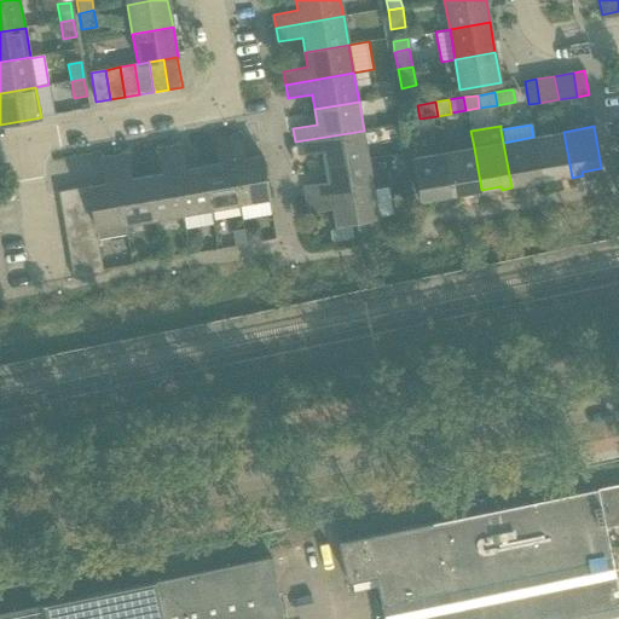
[(322,151),(324,167),(369,158),(364,131),(295,142),(298,156),(322,151)]
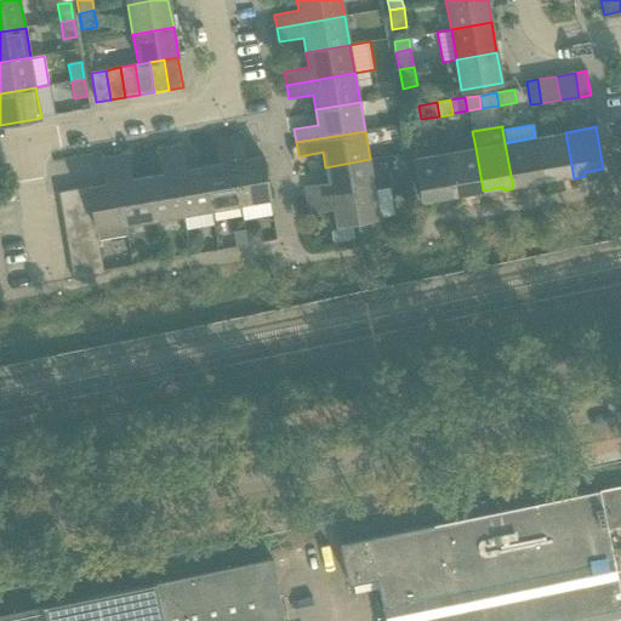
[(565,132),(535,137),(542,180),(563,176),(564,180),(574,178),(565,132)]
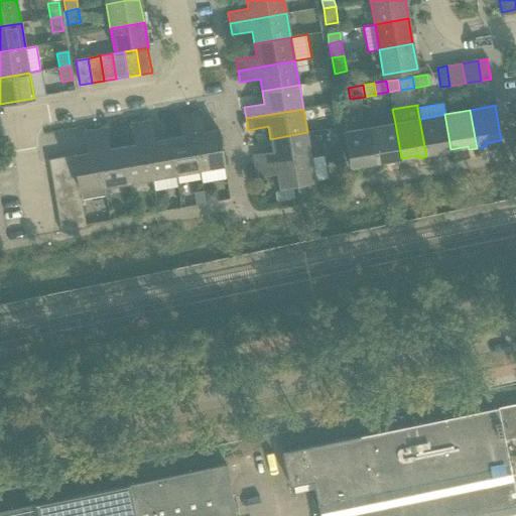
[(189,114),(200,170),(224,166),(218,130),(205,133),(201,112),(189,114)]
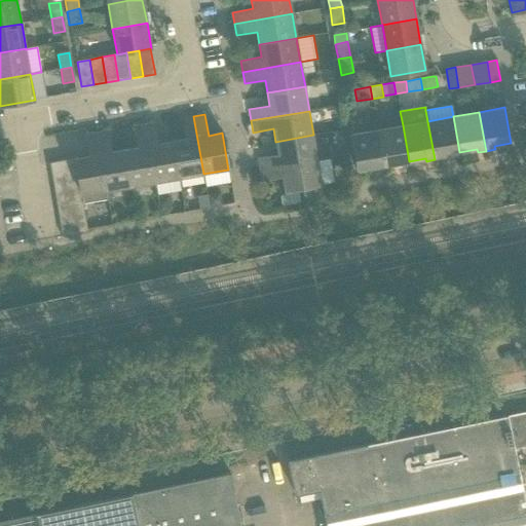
[(173,142),(179,178),(203,174),(193,116),(182,118),(186,139),(173,142)]
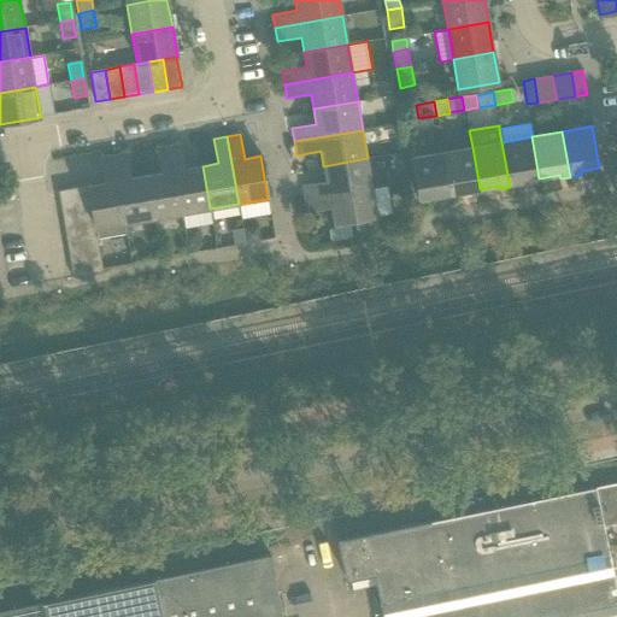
[(532,136),(501,142),(510,187),(523,186),(522,182),(539,178),(532,136)]
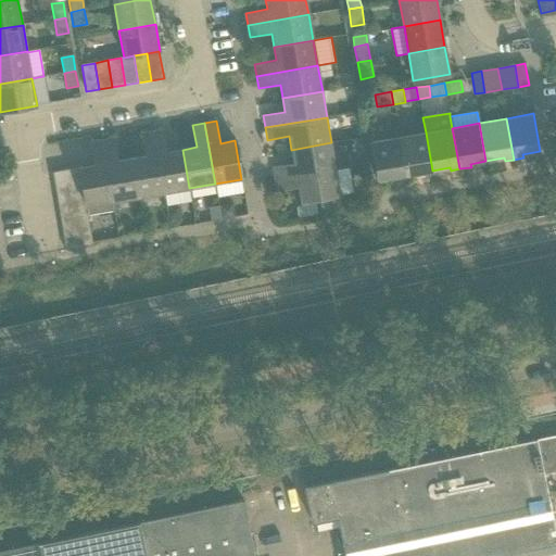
[(153,131),(164,193),(189,188),(182,150),(168,152),(165,129),(153,131)]
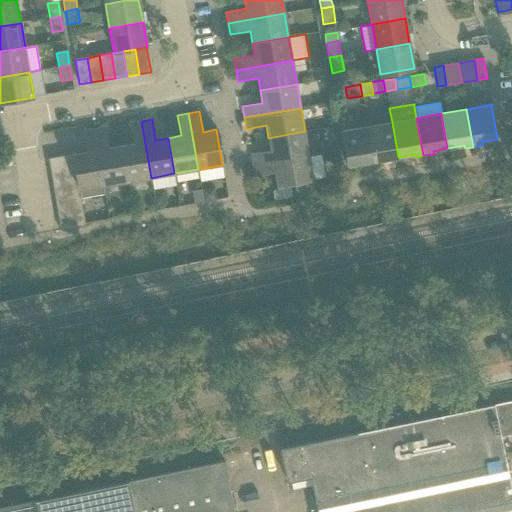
[(121,146),(127,182),(151,178),(141,121),(130,123),(134,144),(121,146)]
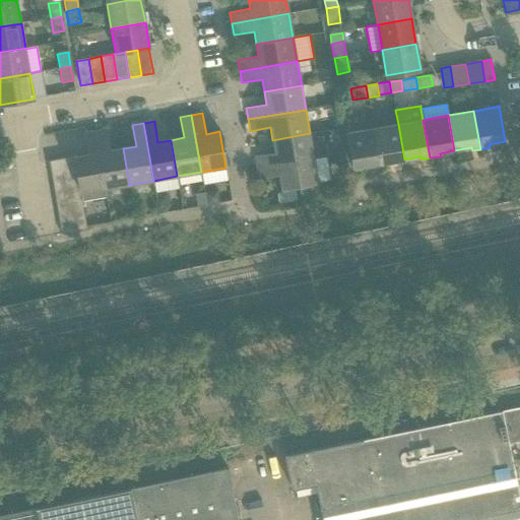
[(398,124),(373,128),(380,167),(390,166),(390,161),(404,159),(398,124)]
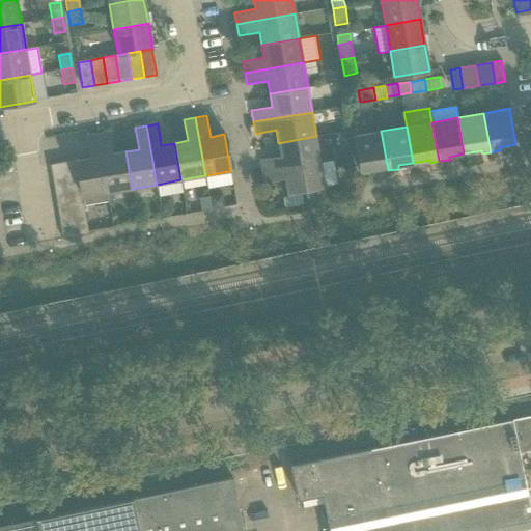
[(388,170),(381,131),(354,136),(360,171),(376,169),(378,172),(388,170)]
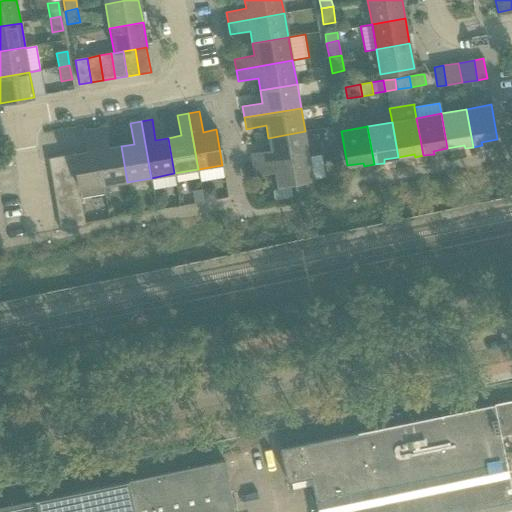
[(105,128),(94,129),(103,186),(127,182),(121,146),(108,148),(105,128)]
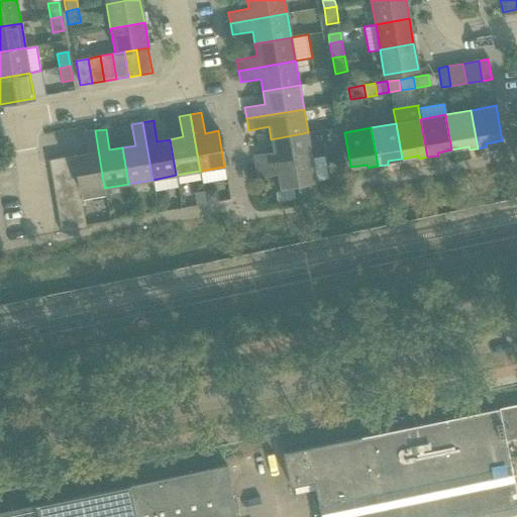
[(80,154),(74,156),(76,168),(78,180),(80,192),(82,200),(106,196),(104,188),(95,130),(83,132),(87,153),(80,154)]
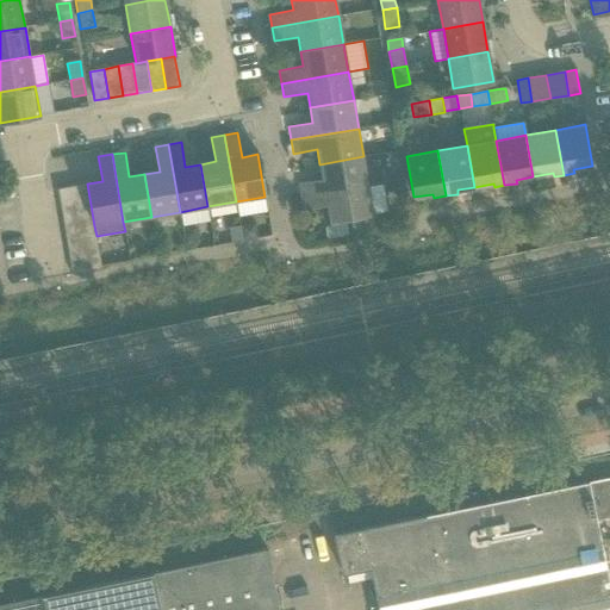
[(298,184),(300,197),(368,185),(363,156),(319,165),(323,179),(298,184)]
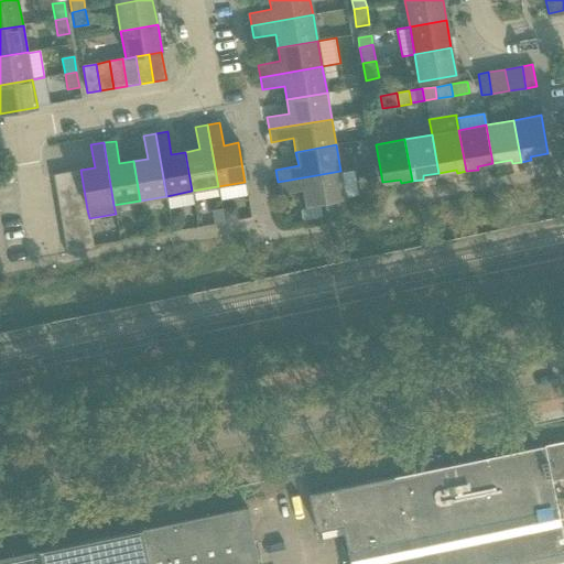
[(340,171),(278,182),(280,194),(303,191),(305,205),(358,196),(354,169),(340,171)]
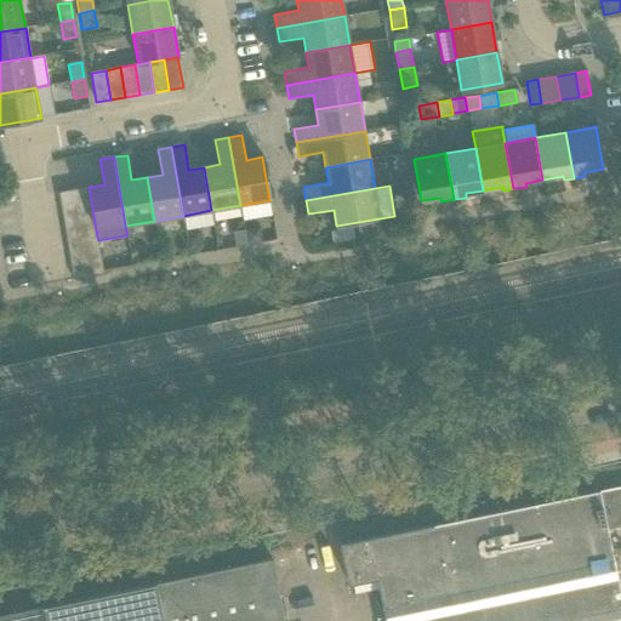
[(89,187),(58,193),(61,208),(91,201),(89,187)]
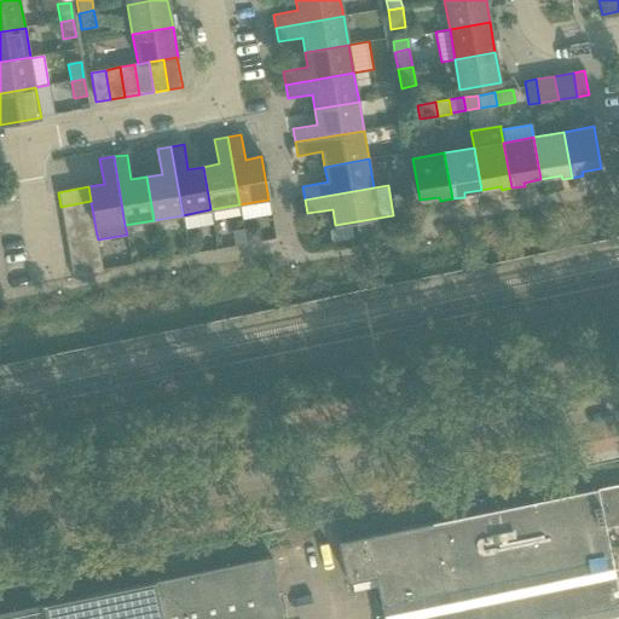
[(91,201),(61,207),(63,221),(93,215),(91,201)]
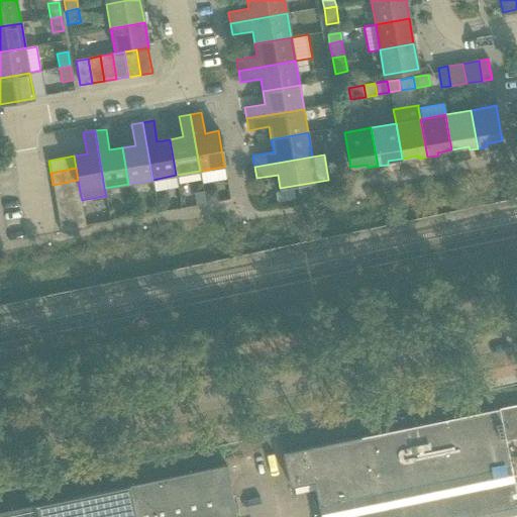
[(78,180),(53,185),(55,197),(80,192),(78,180)]
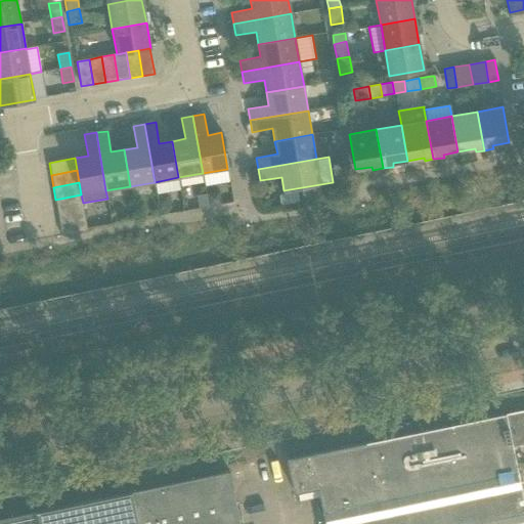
[(219,191),(206,193),(209,207),(221,205),(219,191)]
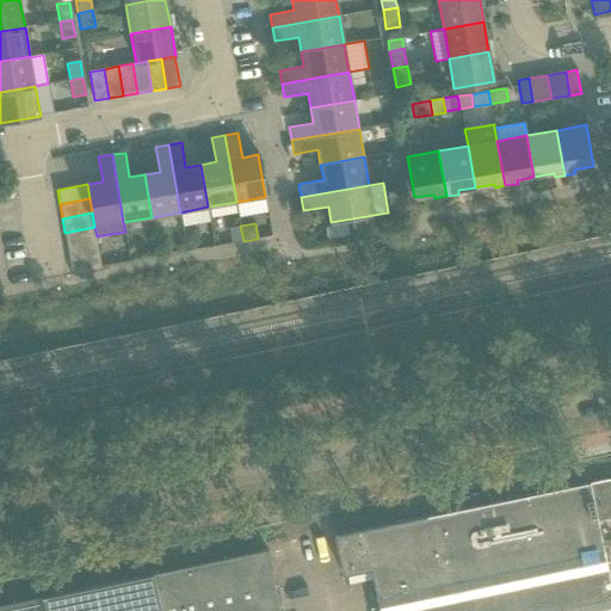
[(94,227),(65,233),(67,246),(97,241),(97,236),(94,227)]
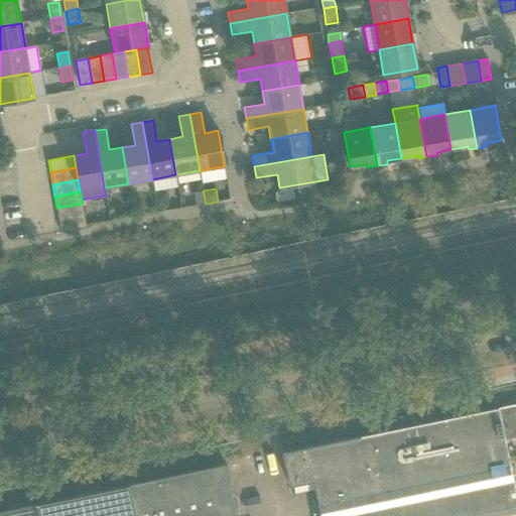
[(82,204),(56,208),(58,220),(84,216),(82,204)]
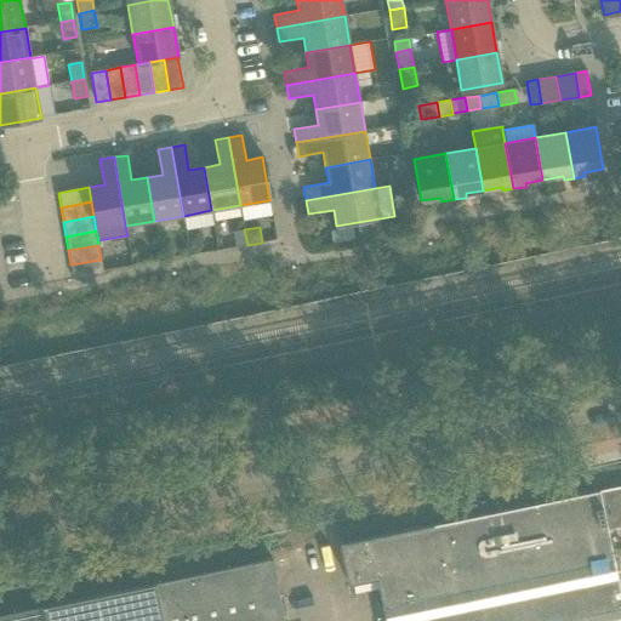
[(101,260),(70,265),(73,279),(103,274),(103,271),(101,260)]
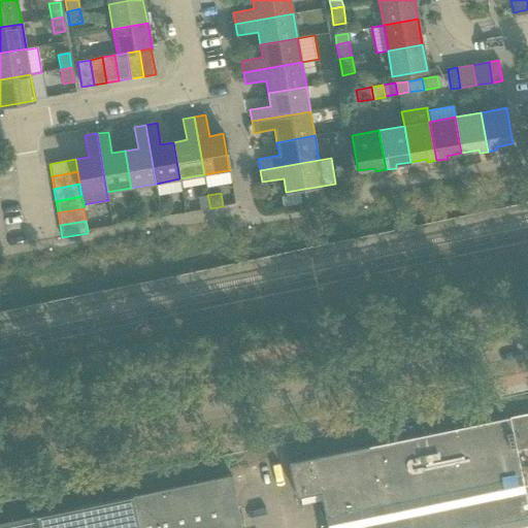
[(527,448),(527,413),(290,463),(296,496),(320,491),(327,527),(527,527),(527,509),(516,451),(527,448)]
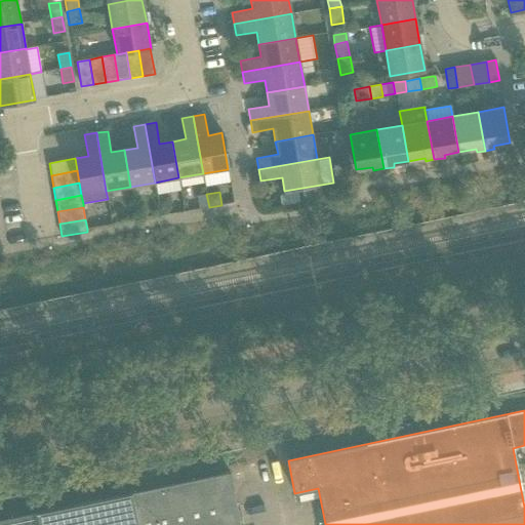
[(81,503),(36,513),(38,524),(240,524),(234,492),(230,472),(81,503)]
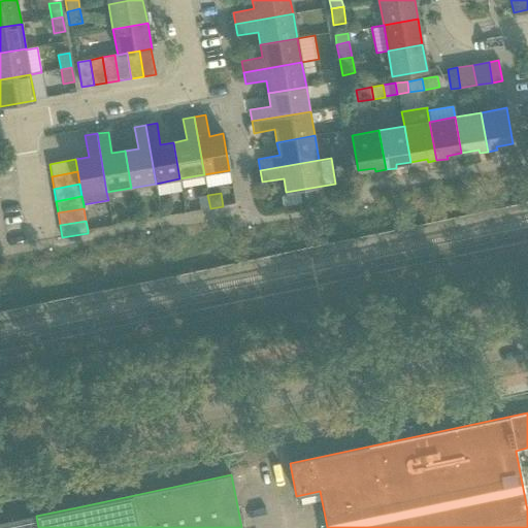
[(0,523),(0,527),(38,527),(36,516),(0,523)]
